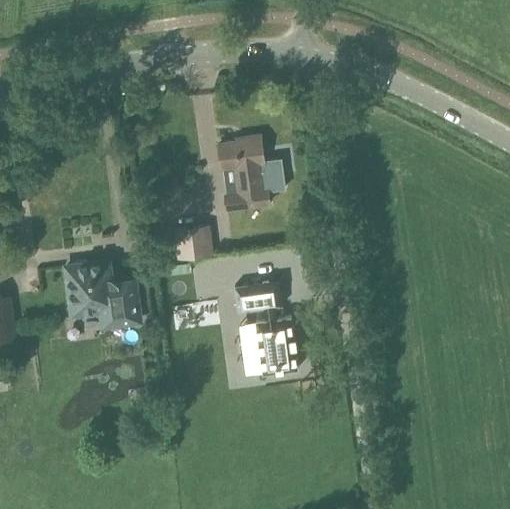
[(244,143),(218,146),(221,171),(239,169),(242,195),(225,198),(227,213),(268,208),(266,193),(283,190),(279,159),(263,161),(260,138),(243,140),(244,143)]
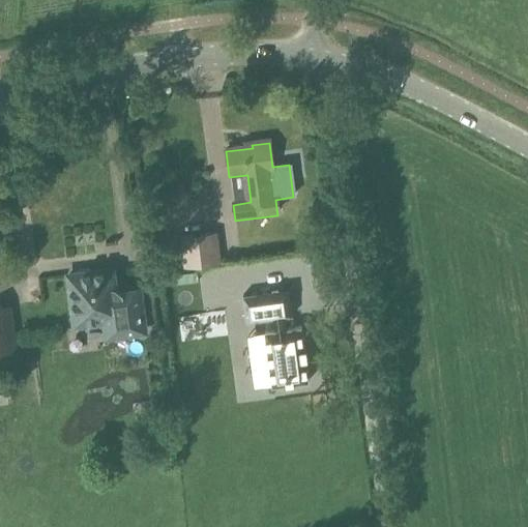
[(215,233),(178,237),(181,268),(182,272),(204,268),(220,266),(215,233)]
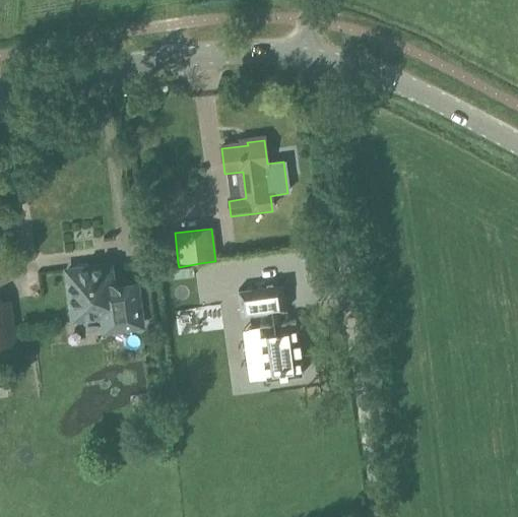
[(107,317),(110,332),(140,328),(135,287),(118,289),(112,285),(109,267),(89,270),(85,267),(75,268),(72,272),(69,272),(72,292),(69,296),(71,317),(88,315),(92,319),(107,317)]
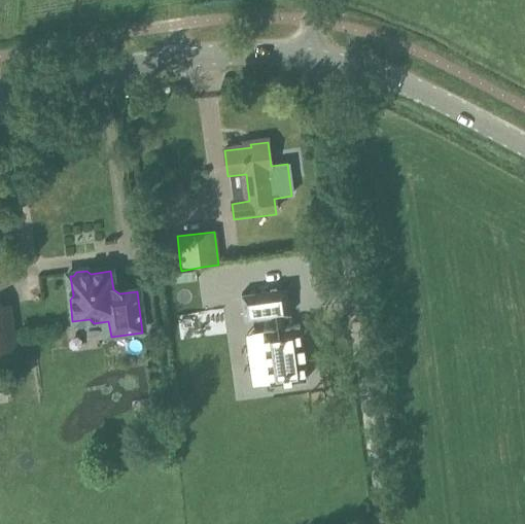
[(261,332),(263,333),(265,348),(258,348),(258,349),(248,350),(250,372),(261,371),(268,371),(270,386),(306,382),(303,359),(305,359),(305,358),(303,358),(302,350),(304,350),(304,348),(302,349),(299,326),(284,328),(282,317),(289,316),(286,290),(240,297),(244,322),(270,319),(272,330),(261,332)]
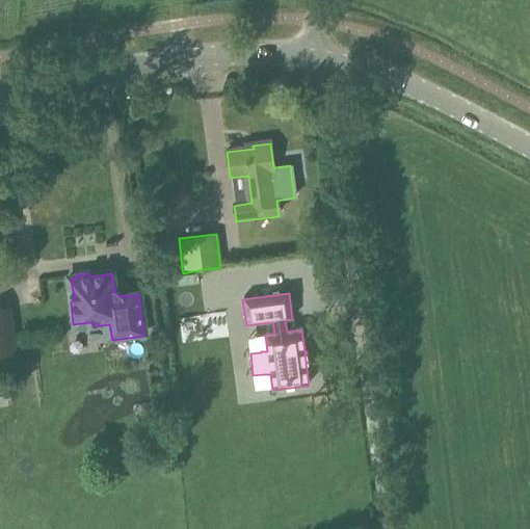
[(0,354),(14,352),(7,312),(0,312),(0,354)]
